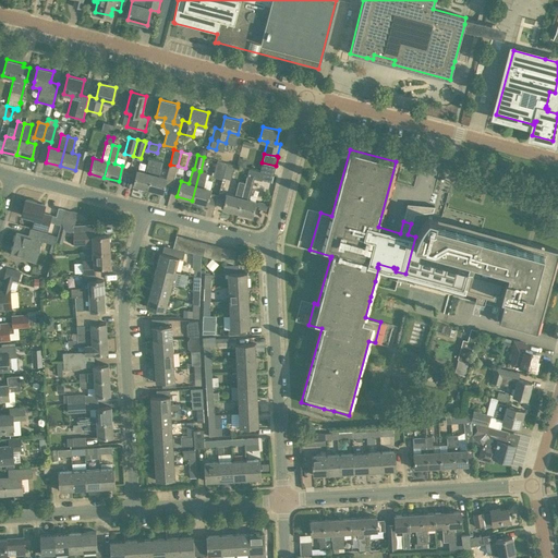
[(246,167),(249,158),(240,157),(238,166),(246,167)]
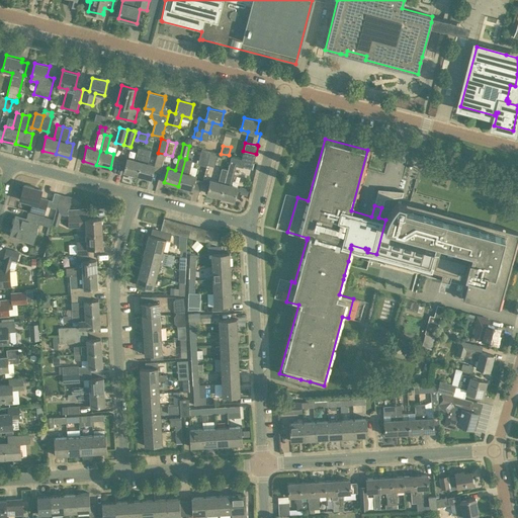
[(123,172),(137,175),(144,148),(139,147),(135,160),(127,158),(123,172)]
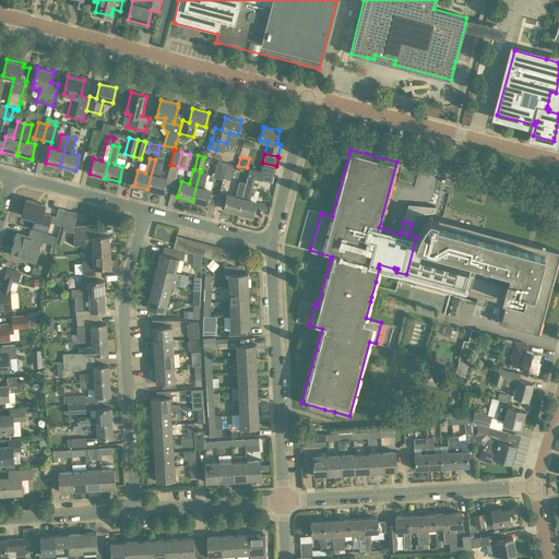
[(163,193),(166,178),(158,176),(162,161),(155,159),(147,189),(163,193)]
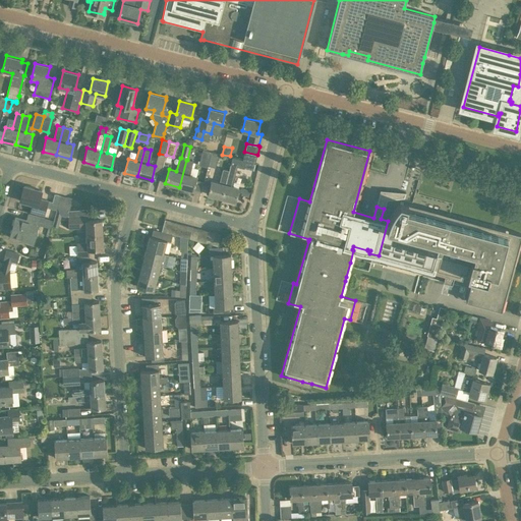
[(198,165),(207,167),(211,152),(203,150),(198,165)]
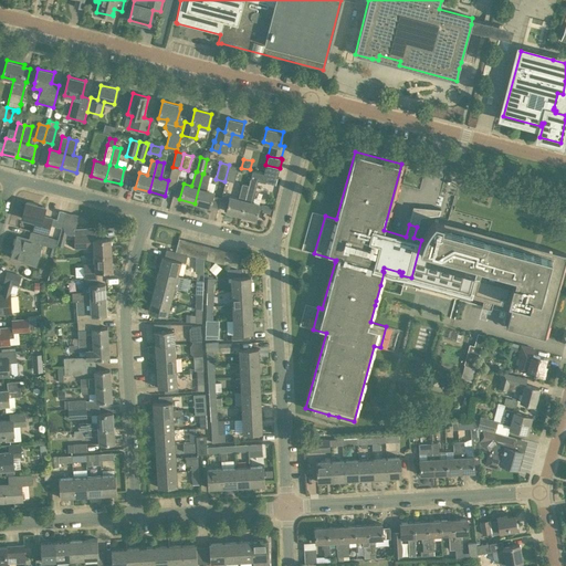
[(242,184),(238,198),(230,196),(238,167),(229,165),(224,181),(226,181),(221,199),(229,200),(226,211),(240,215),(244,199),(248,185),(242,184)]
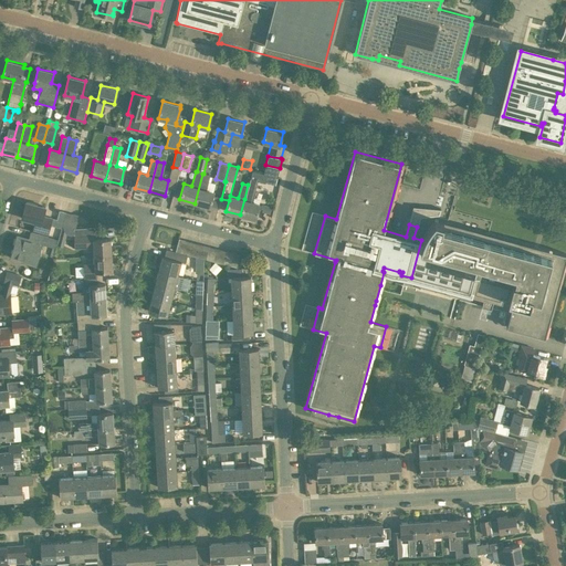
[(280,168),(265,165),(263,174),(268,175),(276,177),(280,168)]
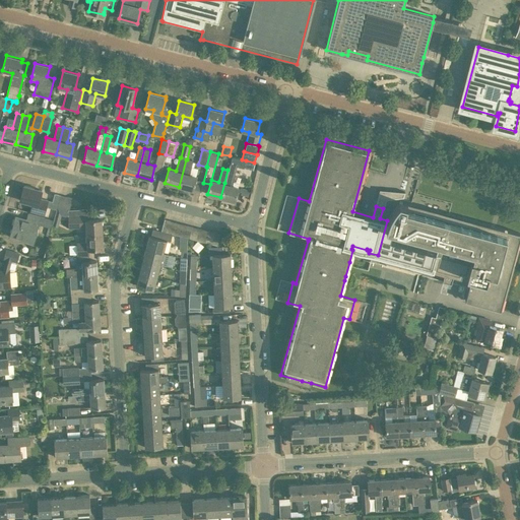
[(235,201),(239,187),(231,185),(236,166),(244,168),(244,167),(253,170),(254,163),(246,160),(242,159),(232,157),(229,170),(228,170),(224,183),(220,197),(235,201)]
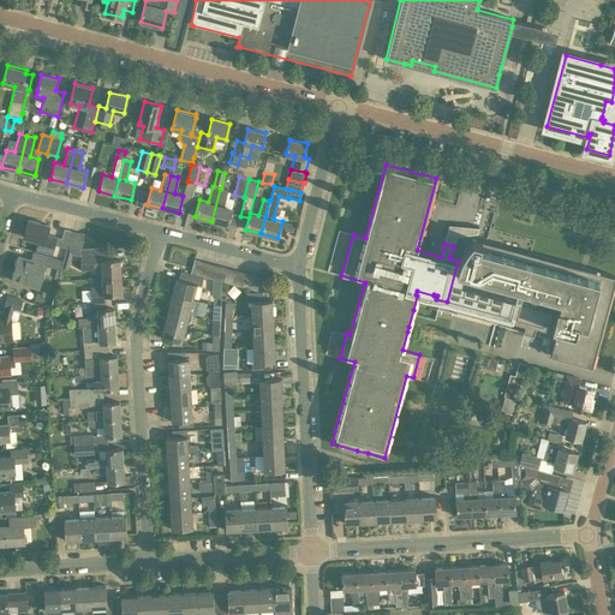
[(228,190),(221,189),(220,189),(212,221),(227,225),(232,208),(224,206),(228,190)]
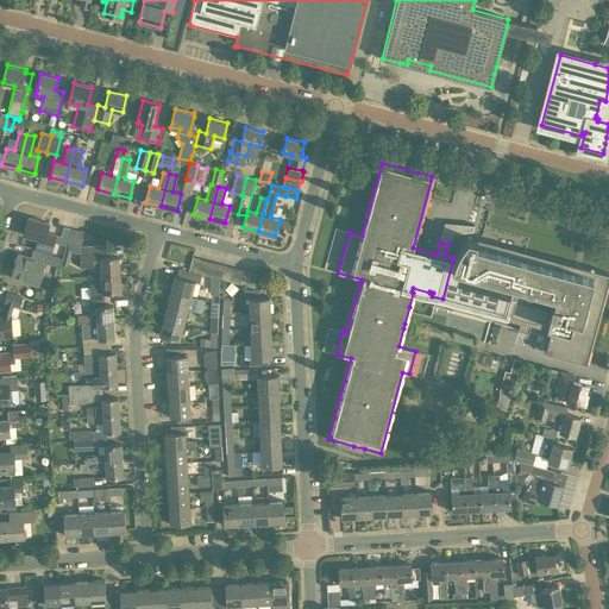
[(51,253),(55,243),(66,245),(70,228),(63,226),(61,236),(46,232),(49,223),(27,218),(23,234),(37,238),(33,249),(51,253)]
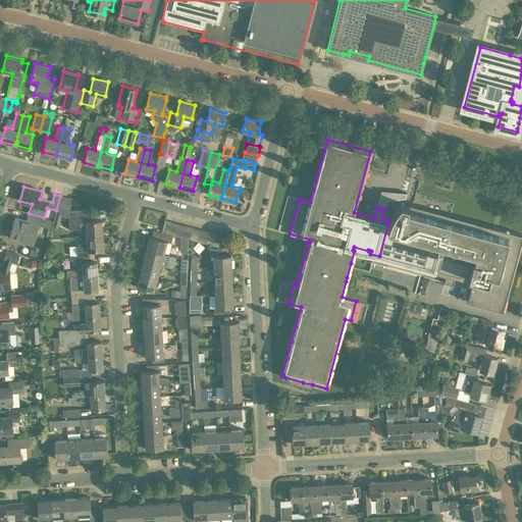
[(242,189),(241,192),(243,193),(242,195),(249,197),(250,191),(242,189)]
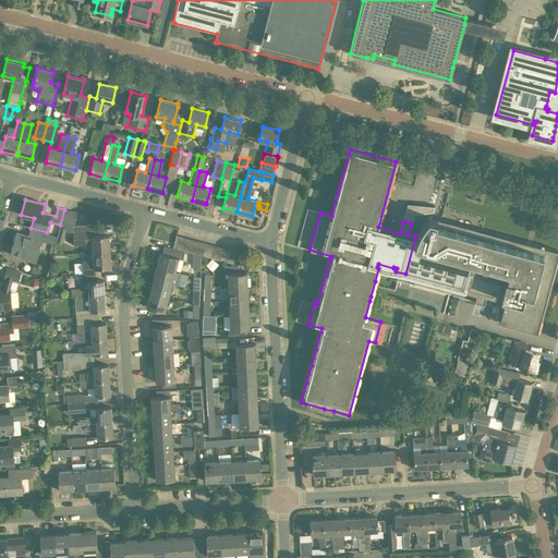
[(68,223),(71,210),(64,209),(60,225),(61,222),(68,223)]
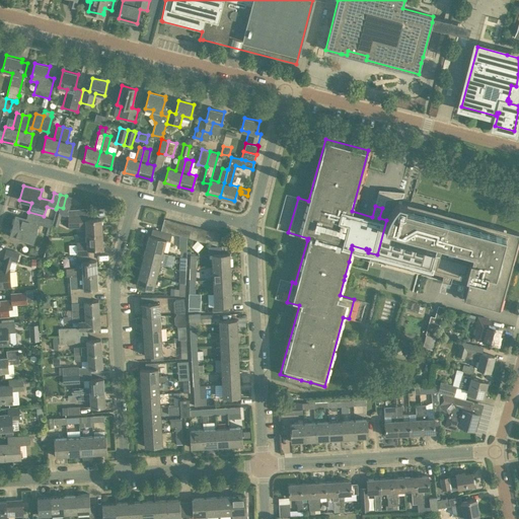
[(72,198),(66,196),(63,208),(68,209),(69,209),(72,198)]
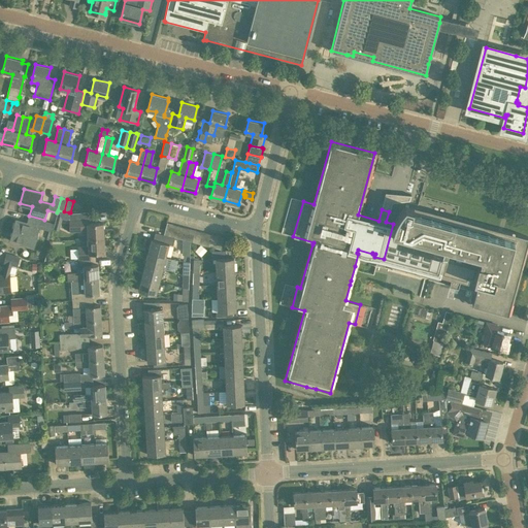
[(457,221),(403,207),(401,213),(398,212),(393,224),(384,259),(405,265),(405,262),(436,270),(436,271),(452,275),(449,286),(458,288),(461,278),(468,281),(469,276),(482,279),(480,287),(477,286),(472,304),(508,315),(527,242),(501,235),(501,237),(496,236),(498,230),(457,219),(457,221)]
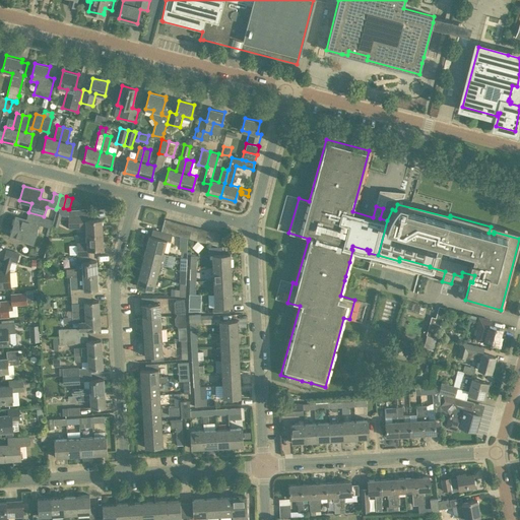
[(69,229),(86,228),(86,235),(102,234),(101,219),(86,220),(86,208),(69,209),(69,210),(68,209),(67,209),(69,229)]
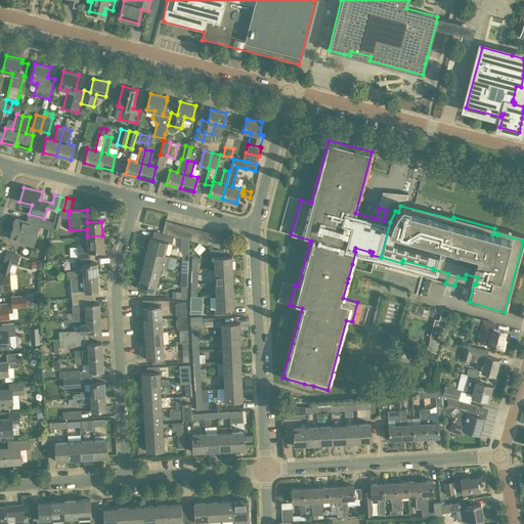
[(25,243),(33,245),(38,226),(48,229),(46,237),(49,238),(53,226),(53,222),(52,222),(52,221),(28,215),(26,221),(15,218),(10,237),(26,241),(25,243)]
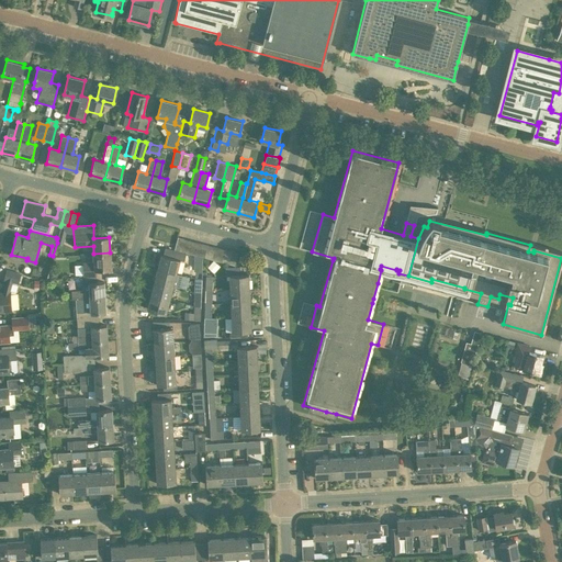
[(175,250),(181,251),(184,238),(178,237),(175,250)]
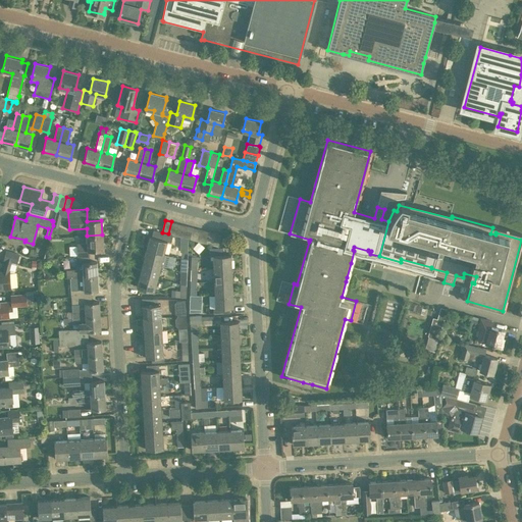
[(171,221),(168,233),(173,236),(176,223),(171,221)]
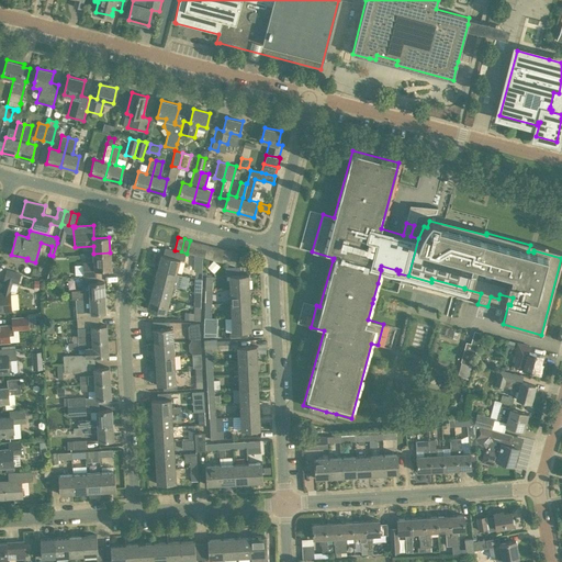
[(190,240),(187,254),(193,255),(197,242),(190,240)]
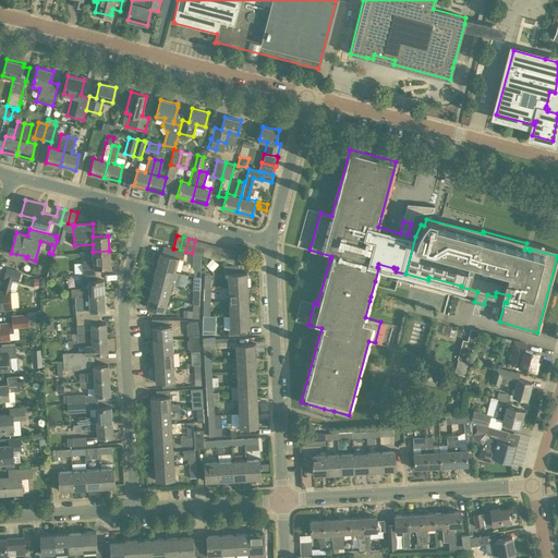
[(197,254),(201,242),(195,240),(192,253),(197,254)]
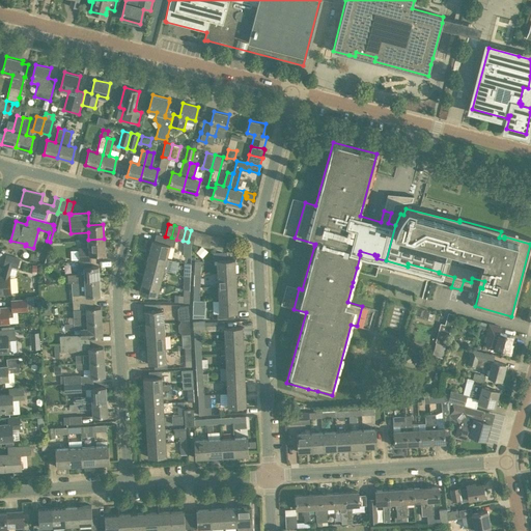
[(191,230),(188,242),(193,244),(196,231),(191,230)]
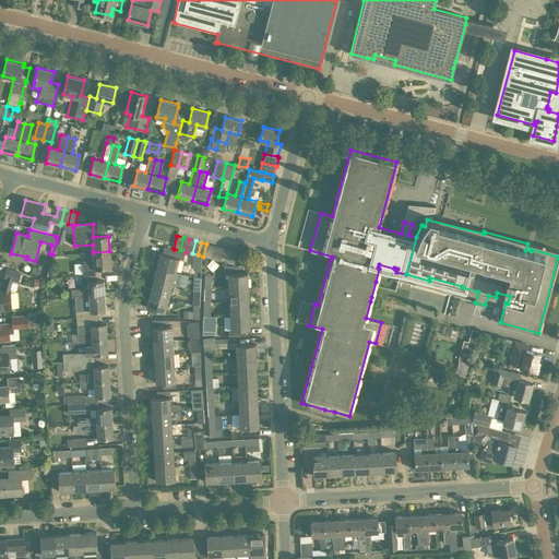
[(206,244),(203,257),(210,258),(213,245),(206,244)]
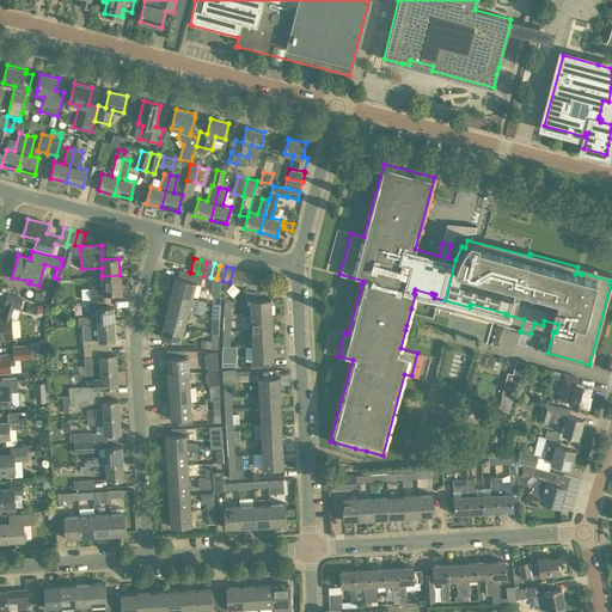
[(233,268),(230,282),(236,285),(239,270),(233,268)]
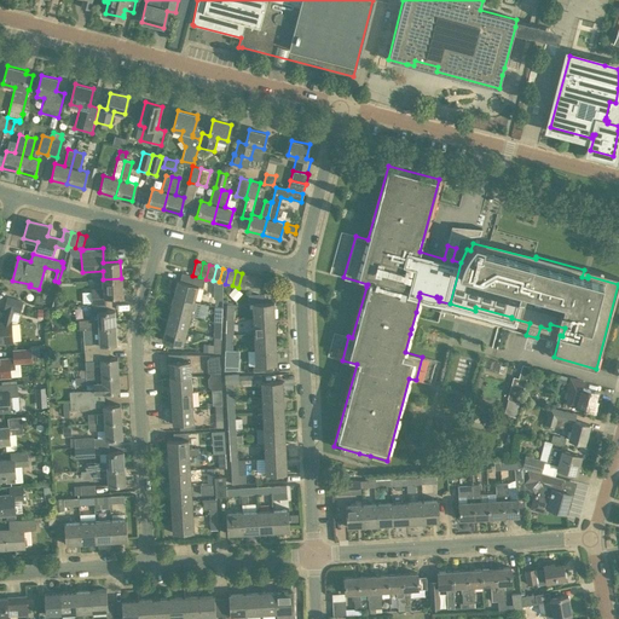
[(178,279),(174,295),(194,300),(198,285),(201,278),(181,273),(180,281),(178,279)]
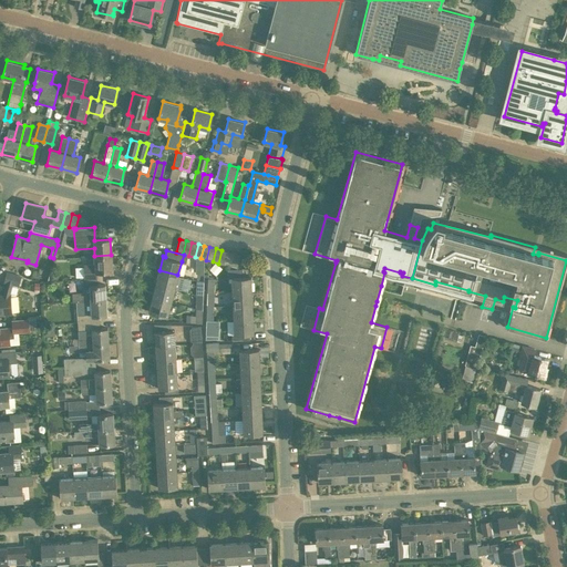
[(222,250),(218,264),(225,265),(228,251),(222,250)]
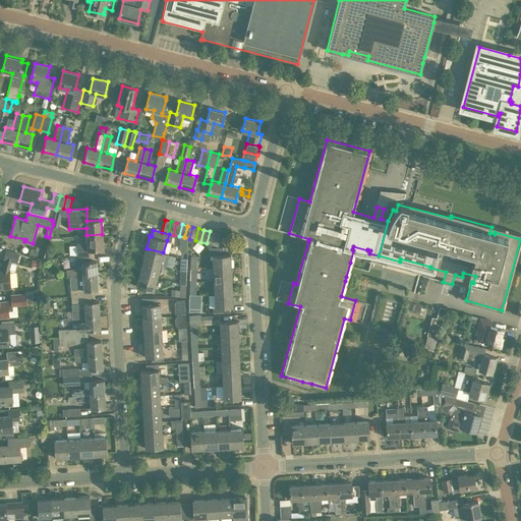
[(210,231),(207,243),(212,244),(215,233),(210,231)]
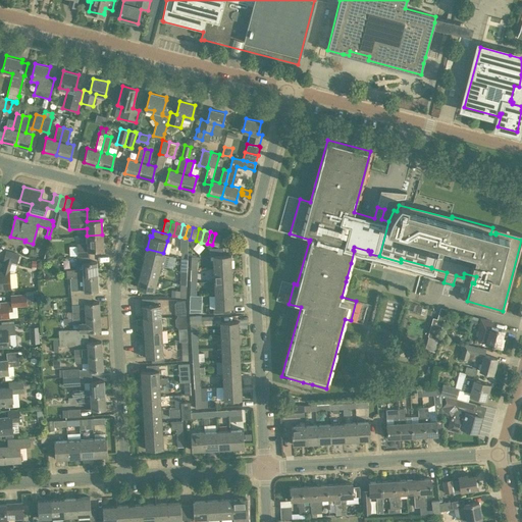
[(221,235),(215,233),(212,245),(218,247),(221,235)]
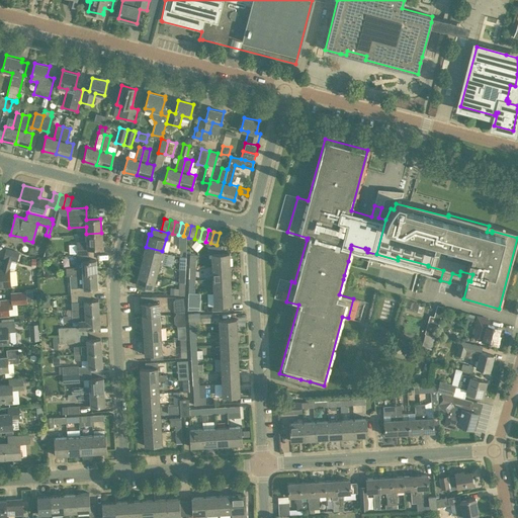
[(101,233),(86,234),(87,241),(76,242),(77,255),(88,254),(89,254),(89,248),(102,247),(101,233)]
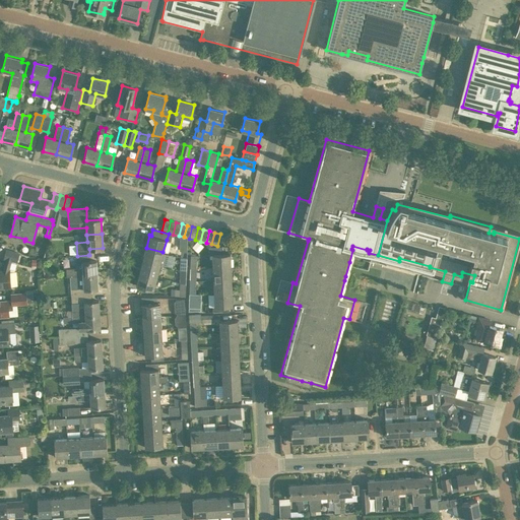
[(209,259),(212,259),(212,267),(231,267),(230,253),(222,254),(221,247),(208,247),(209,259)]
